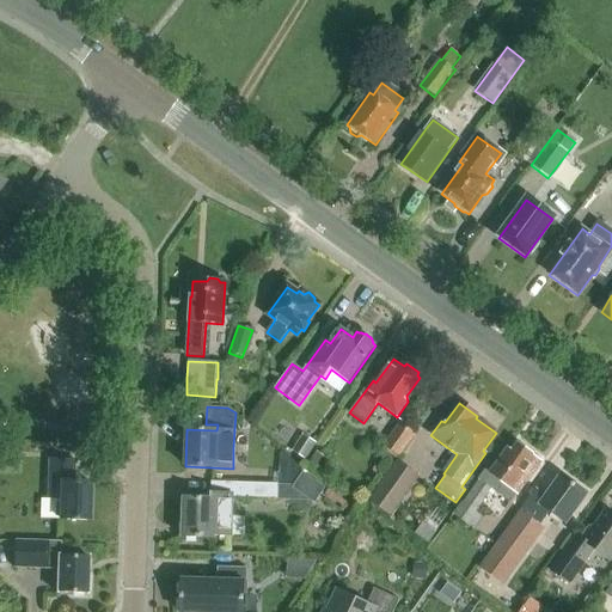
[(415,434),(401,423),(383,446),(398,458),(415,434)]
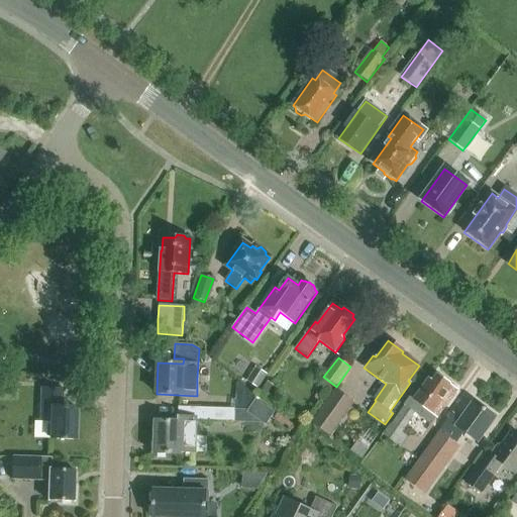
[(267,373),(254,366),(245,380),(257,387),(267,373)]
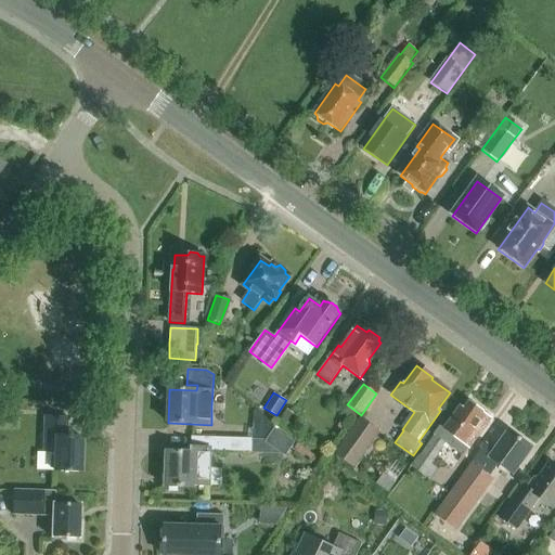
[(443,429),(440,427),(439,426),(410,467),(429,480),(438,469),(431,464),(446,443),(464,456),(491,420),(483,414),(483,413),(470,403),(465,411),(460,407),(443,429)]
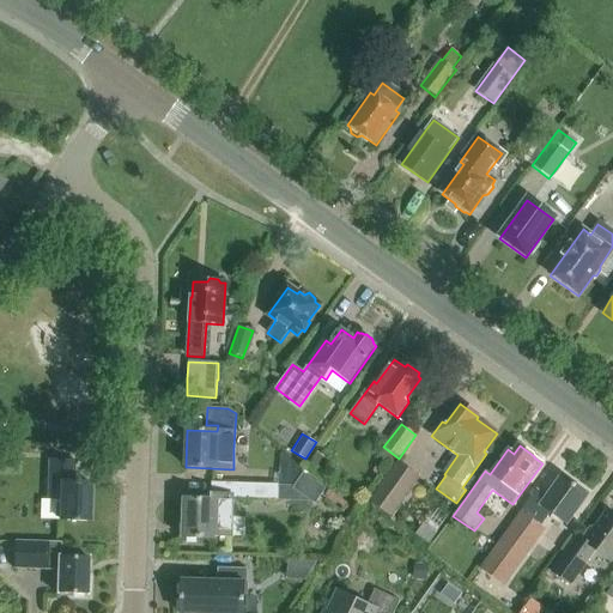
[(326,455),(316,449),(309,461),(317,467),(326,455)]
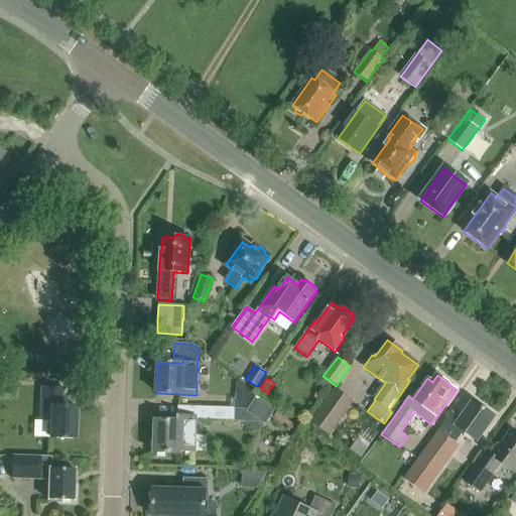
[(75,439),(76,407),(61,406),(62,388),(41,387),(39,421),(49,421),(49,438),(75,439)]
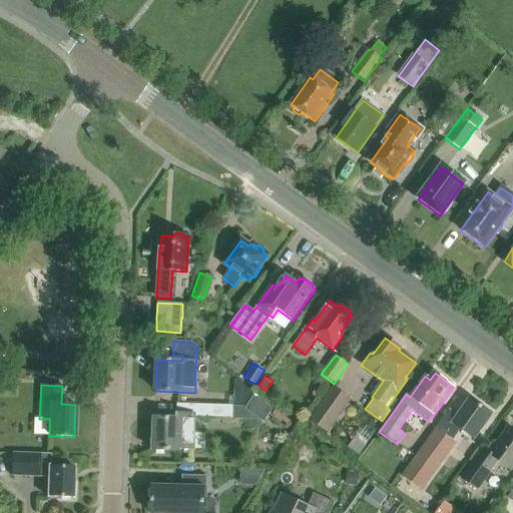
[(332,387),(309,420),(328,433),(351,400),(332,387)]
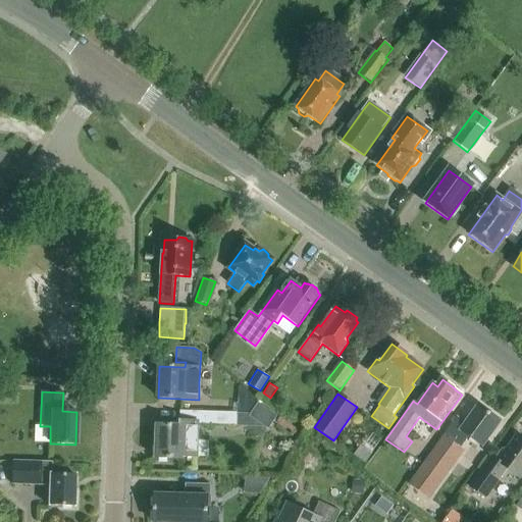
[(453,463),(449,460),(459,446),(462,448),(469,437),(482,448),(501,422),(479,406),(465,425),(457,419),(445,435),(442,434),(412,479),(408,484),(428,499),(432,492),(453,463)]
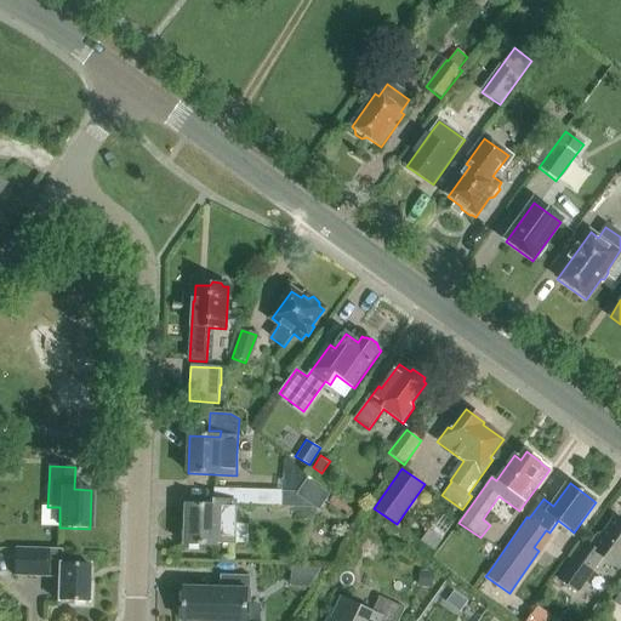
[(215,489),(214,501),(214,506),(186,505),(186,546),(217,546),(217,543),(235,545),(237,505),(281,507),(281,491),(215,489)]
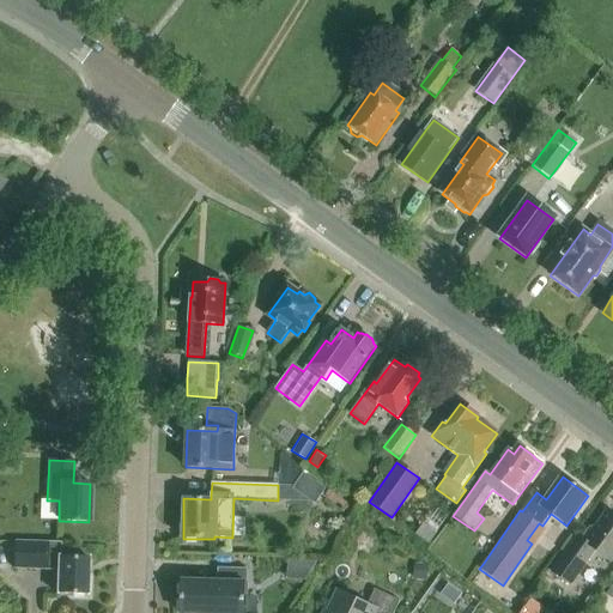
[(570,587),(575,581),(595,552),(610,562),(612,557),(612,516),(607,513),(595,529),(590,529),(584,539),(580,535),(552,574),(570,587)]
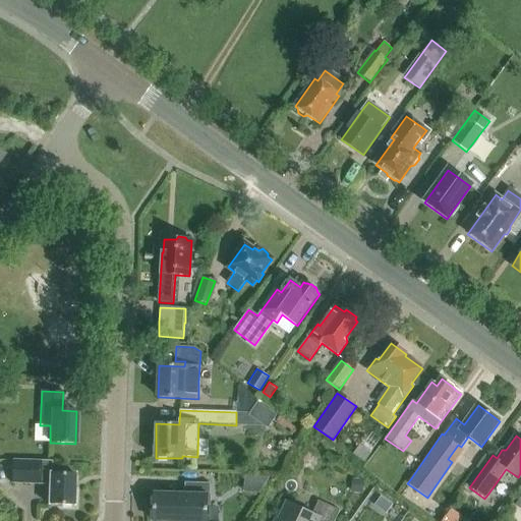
[(369,440),(361,453),(370,459),(379,446),(369,440)]
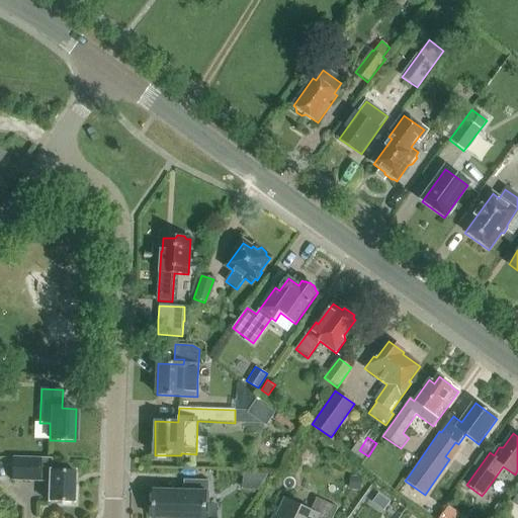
[(49,459),(38,458),(12,457),(11,480),(48,482),(47,502),(73,503),(74,471),(48,470),(49,459)]
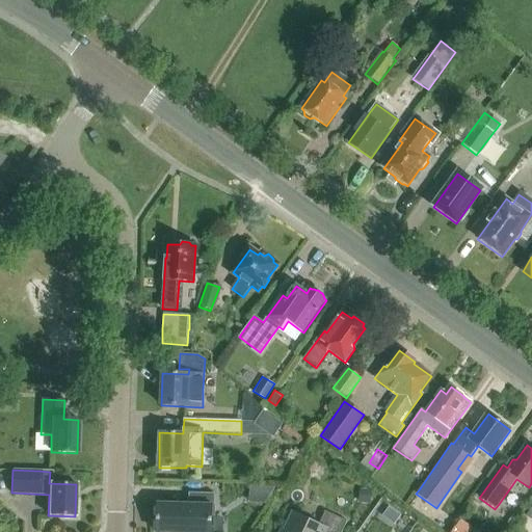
[(371,488),(358,487),(357,502),(370,503),(371,488)]
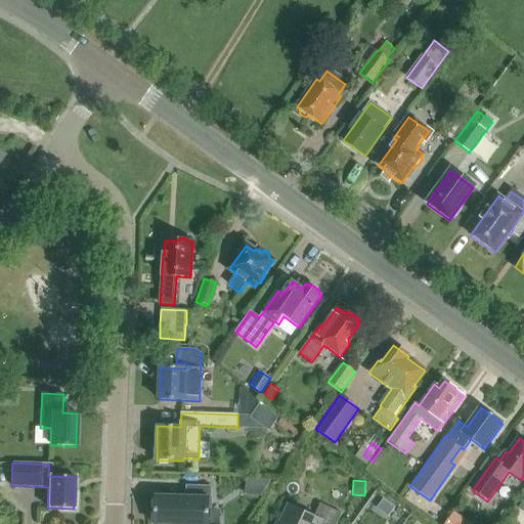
[(211,508),(211,487),(186,486),(185,497),(155,496),(154,523),(208,523),(209,508),(211,508)]
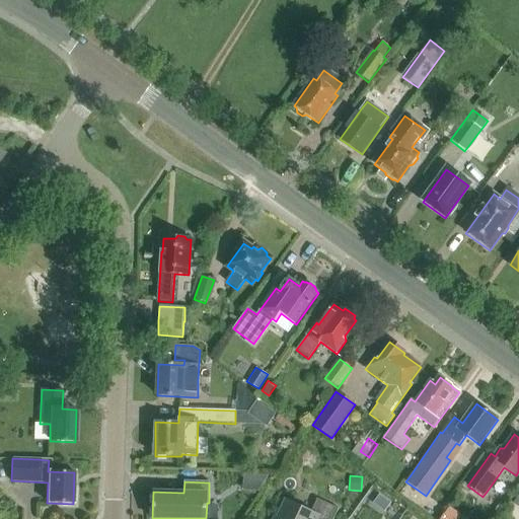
[(379,495),(373,504),(384,512),(390,503),(379,495)]
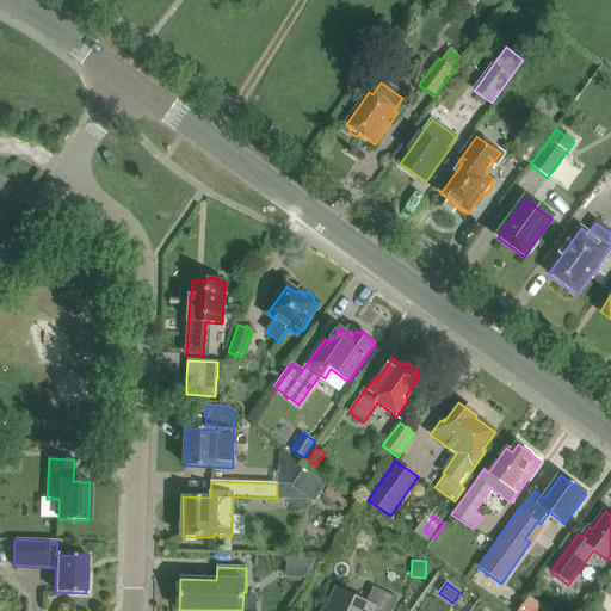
[(393,610),(399,600),(374,588),(366,604),(335,590),(326,609),(323,608),(322,610),(393,610)]
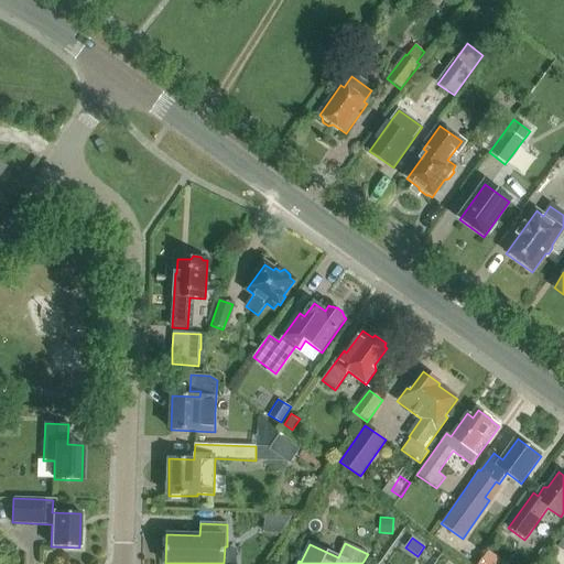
[(506,563),(486,550),(476,563),(506,563)]
